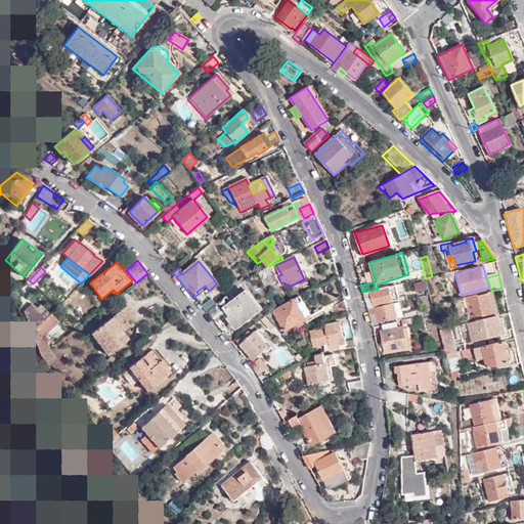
[(438,305),(432,276),(425,278),(428,290),(429,296),(432,306),(438,305)]
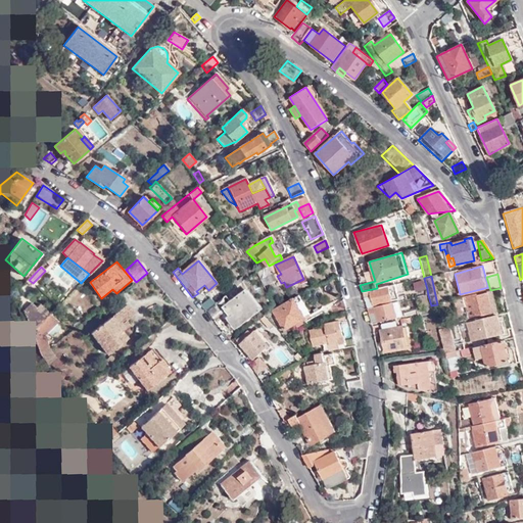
[(398,292),(396,284),(362,293),(364,298),(371,295),(374,305),(391,300),(390,294),(398,292)]
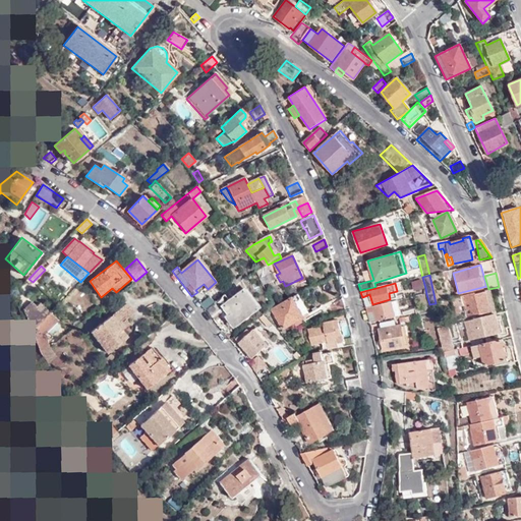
[(490,298),(501,296),(499,287),(488,289),(487,289),(490,298)]
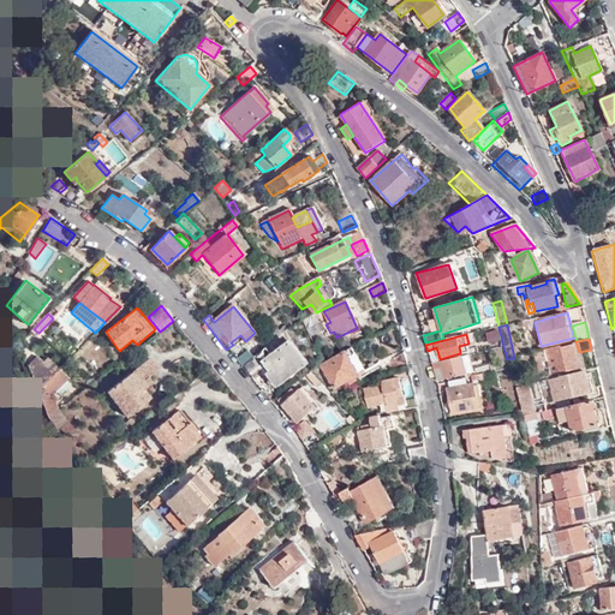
[(503,347),(502,340),(487,344),(489,351),(503,347)]
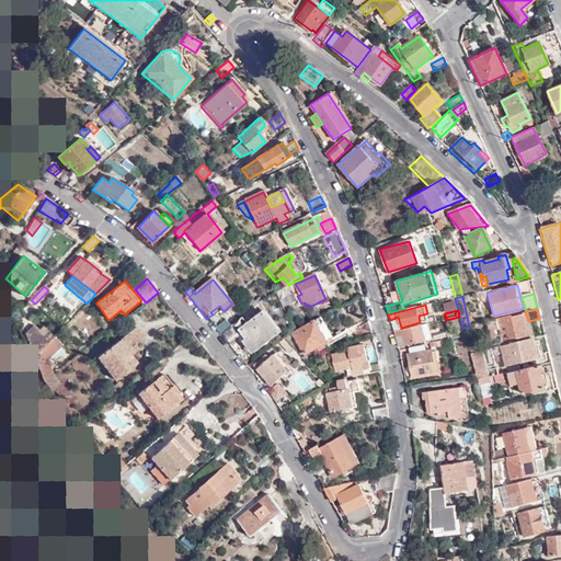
[(229,327),(219,334),(228,345),(238,338),(250,353),(275,333),(261,315),(248,327),(241,318),(229,327)]
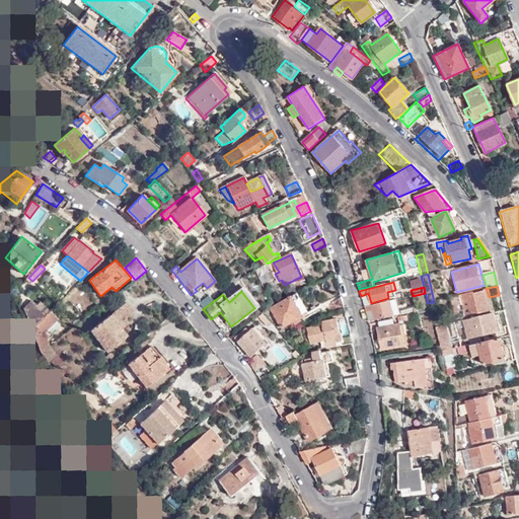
[(472,294),(471,292),(448,298),(451,307),(463,304),(462,299),(466,298),(470,315),(487,311),(482,291),(472,294)]
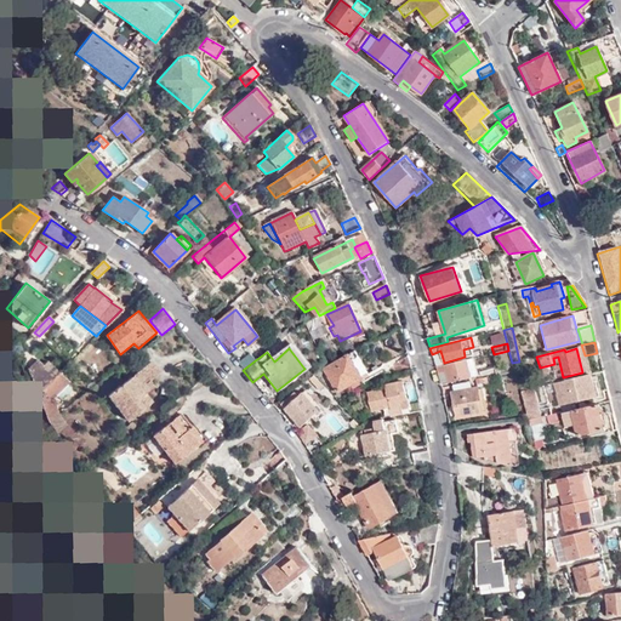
[(360,377),(368,372),(354,349),(320,369),(335,393),(360,379),(360,377)]
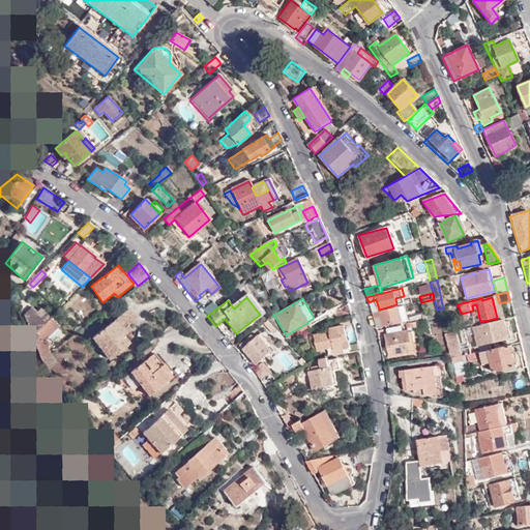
[(204,301),(199,305),(207,316),(216,308),(211,302),(208,305),(204,301)]
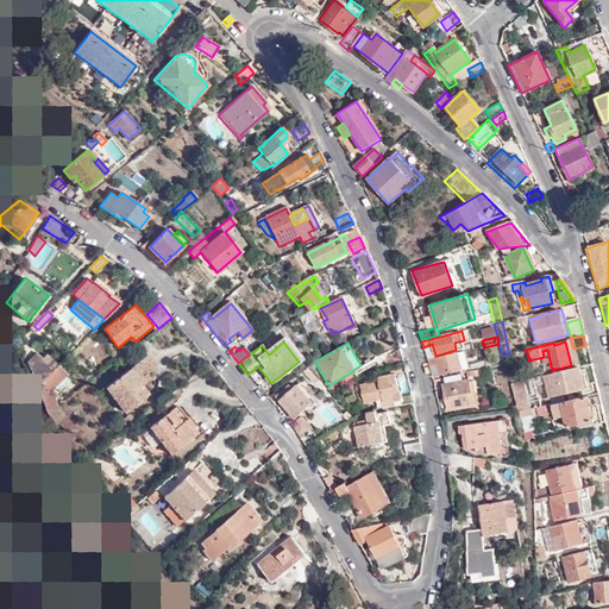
[(403,362),(401,349),(389,352),(393,366),(403,362)]
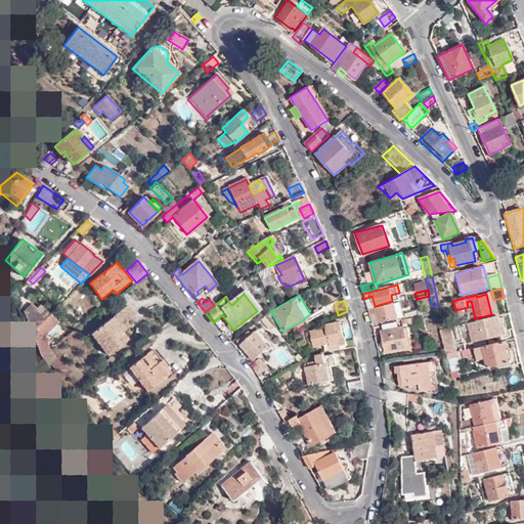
[(471,319),(475,318),(471,301),(467,302),(468,307),(471,319)]
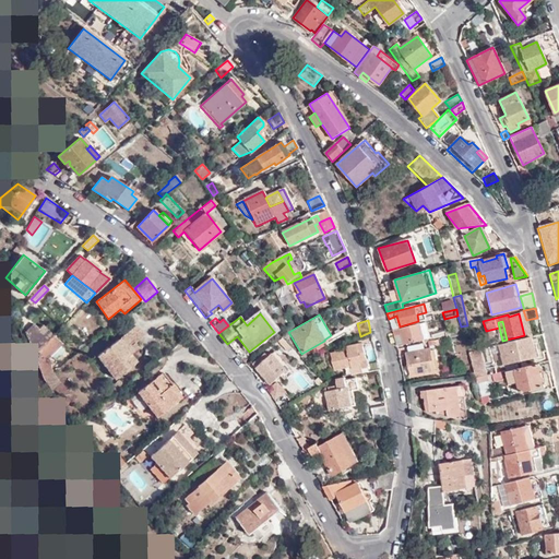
[(426,325),(425,322),(391,330),(393,336),(401,335),(404,345),(424,340),(420,326),(426,325)]
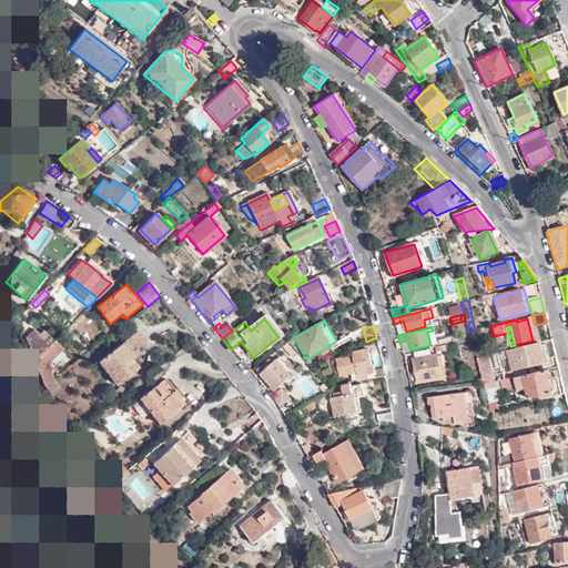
[(26,338),(36,361),(54,341),(43,331),(39,335),(34,330),(26,338)]
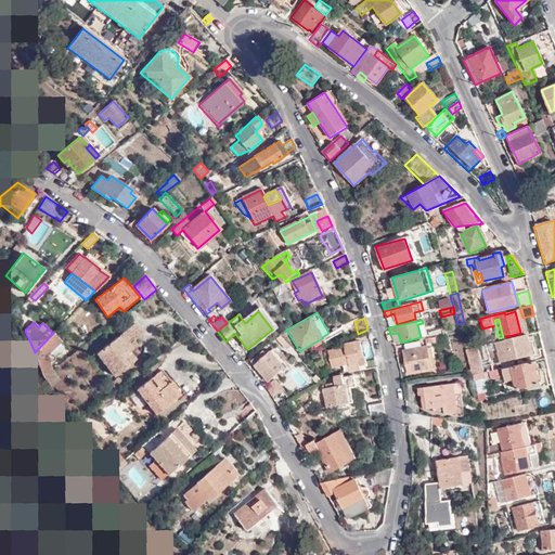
[(145,333),(138,323),(98,353),(116,376),(139,358),(133,351),(140,345),(136,340),(145,333)]
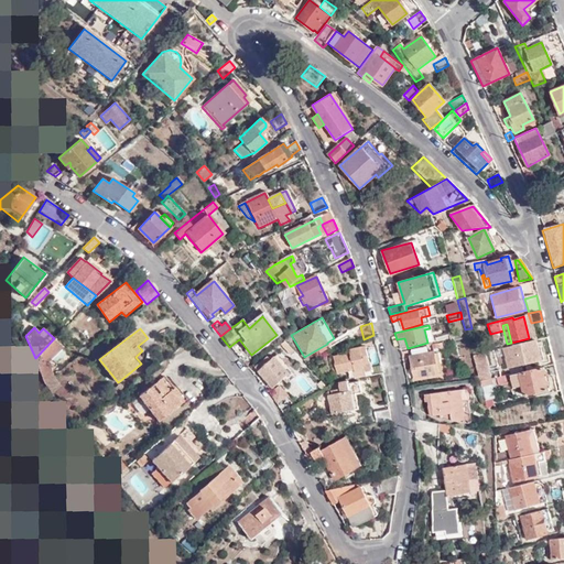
[(433,340),(430,328),(424,329),(427,343),(433,340)]
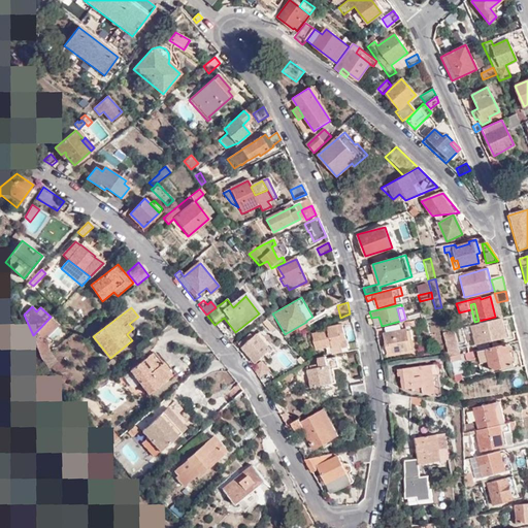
[(32,335),(33,337),(52,318),(51,317),(33,335),(32,335)]
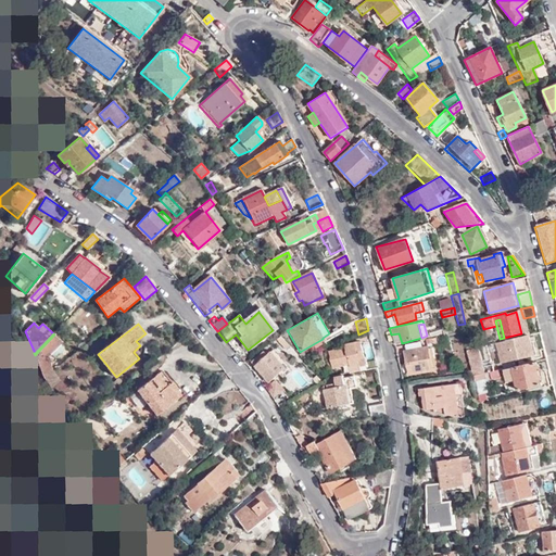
[(529,344),(541,341),(540,333),(529,337),(529,335),(495,342),(502,368),(514,365),(513,359),(517,358),(522,357),(532,355),(529,344)]
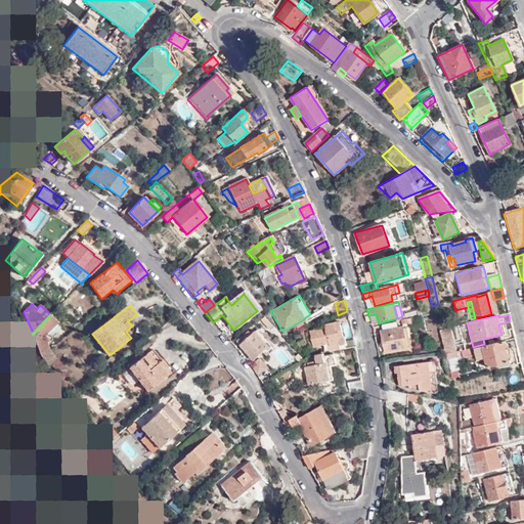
[(51,315),(33,335),(42,356),(50,350),(45,337),(58,322),(51,315)]
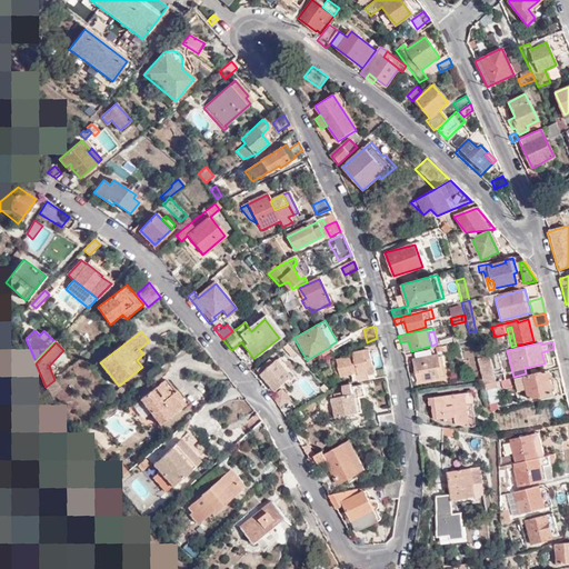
[(292,357),(297,355),(287,343),(283,347),(292,357)]
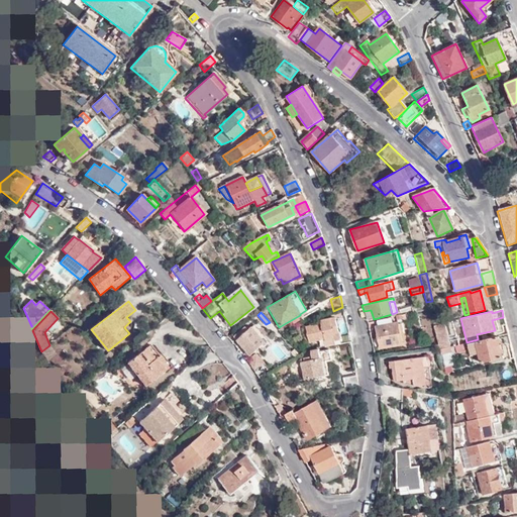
[(393,323),(392,316),(380,318),(382,326),(375,327),(380,347),(401,343),(401,341),(397,323),(397,322),(393,323)]
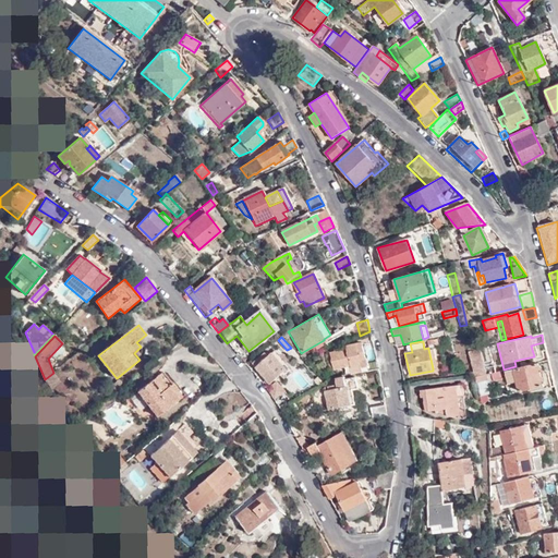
[(365,359),(361,343),(346,347),(347,350),(330,354),(334,370),(348,367),(349,368),(360,366),(359,361),(365,359)]
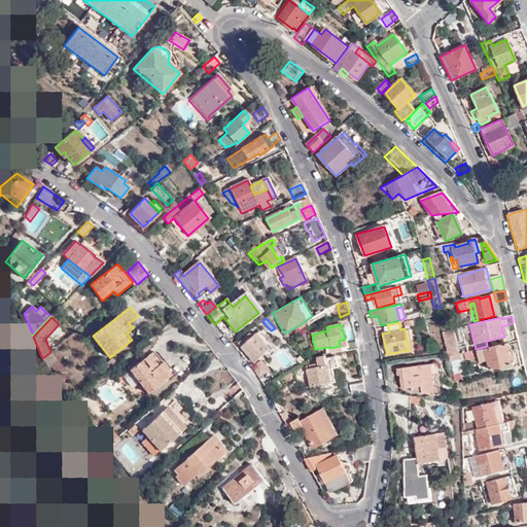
[(268,357),(277,349),(259,329),(256,332),(271,348),(265,353),(268,357)]
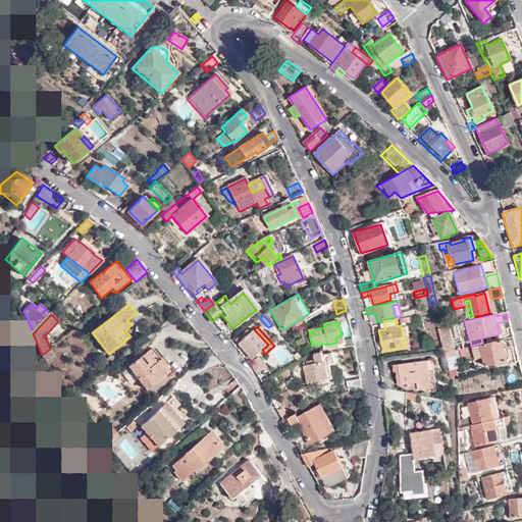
[(438,328),(444,352),(452,351),(446,326),(438,328)]
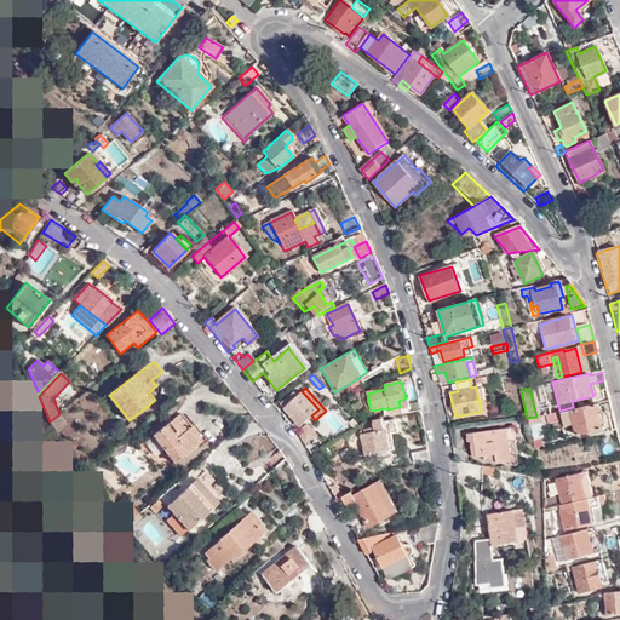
[(299,425),(311,415),(319,409),(302,391),(299,394),(296,389),(280,403),(299,425)]
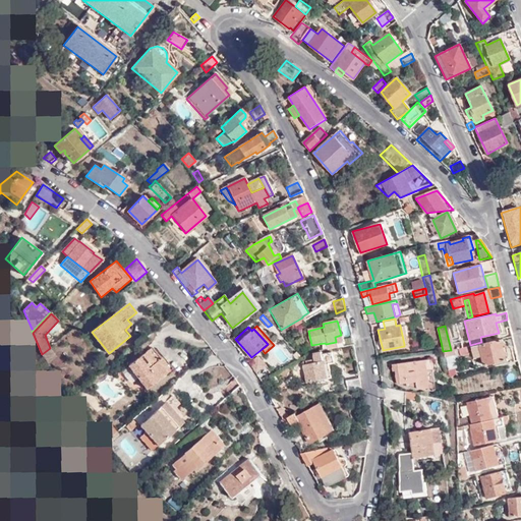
[(423,330),(427,349),(432,349),(428,330),(423,330)]
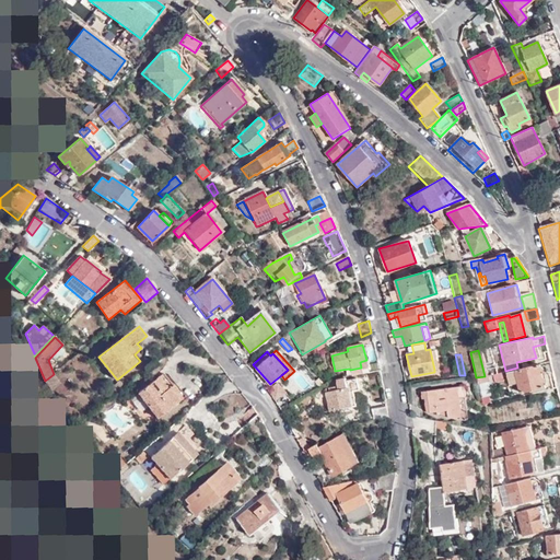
[(543,374),(552,372),(550,363),(540,365),(540,364),(506,372),(508,378),(510,386),(520,383),(522,393),(546,387),(543,374)]
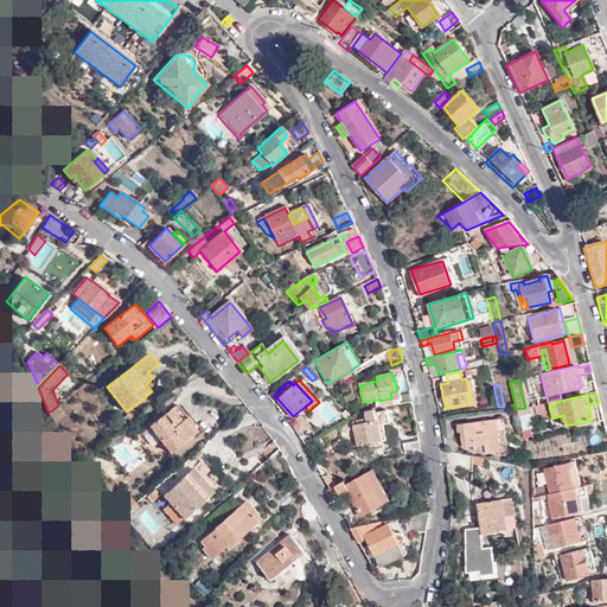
[(550,410),(549,403),(548,402),(535,406),(537,414),(550,410)]
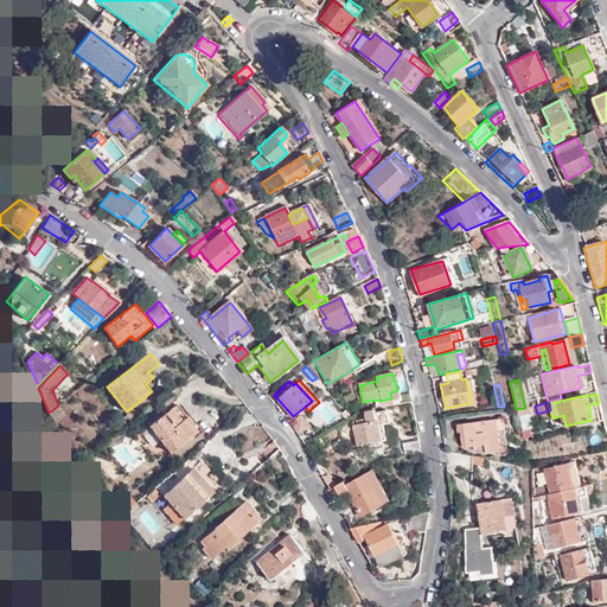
[(198,432),(187,419),(177,404),(151,425),(172,452),(198,432)]
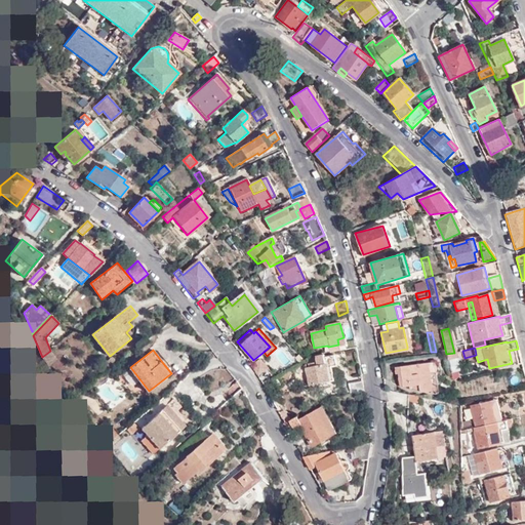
[(50,351),(42,358),(49,366),(57,360),(50,351)]
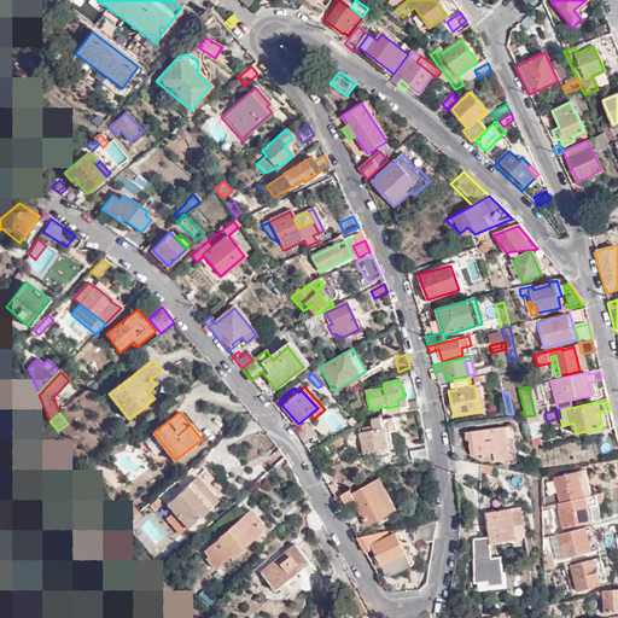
[(383,420),(380,417),(372,418),(374,430),(360,433),(365,453),(389,449),(385,433),(390,432),(397,431),(395,418),(383,420)]
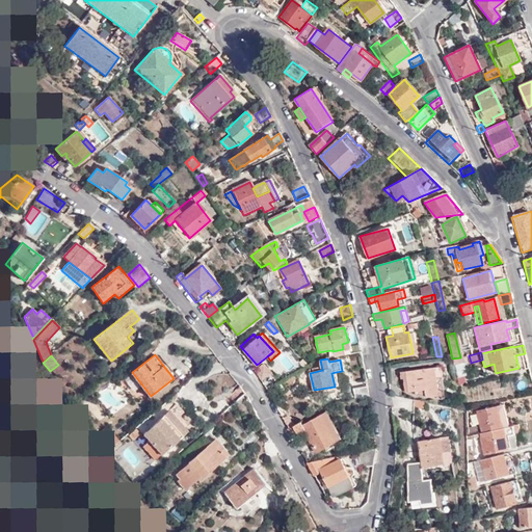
[(120,368),(114,363),(108,368),(112,373),(120,368)]
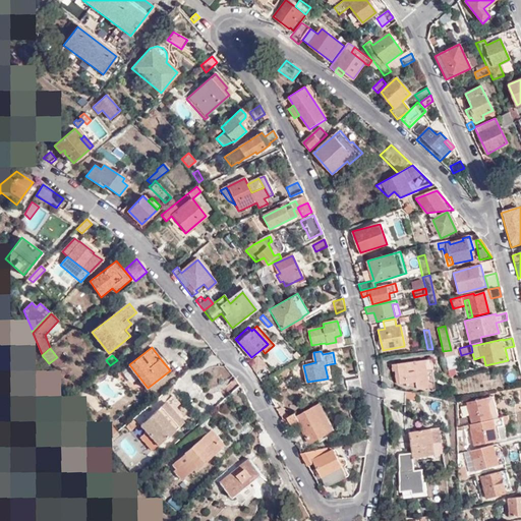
[(163,356),(161,359),(170,370),(172,368),(163,356)]
